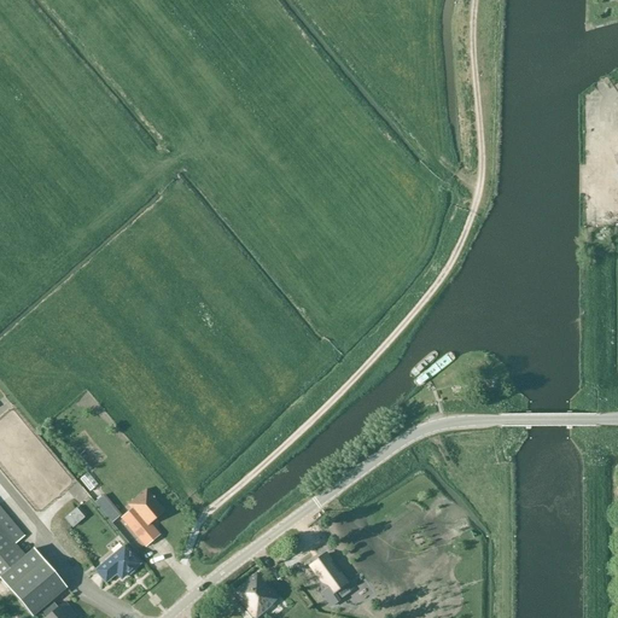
[(477,384),(460,385),(461,395),(477,392),(477,384)]
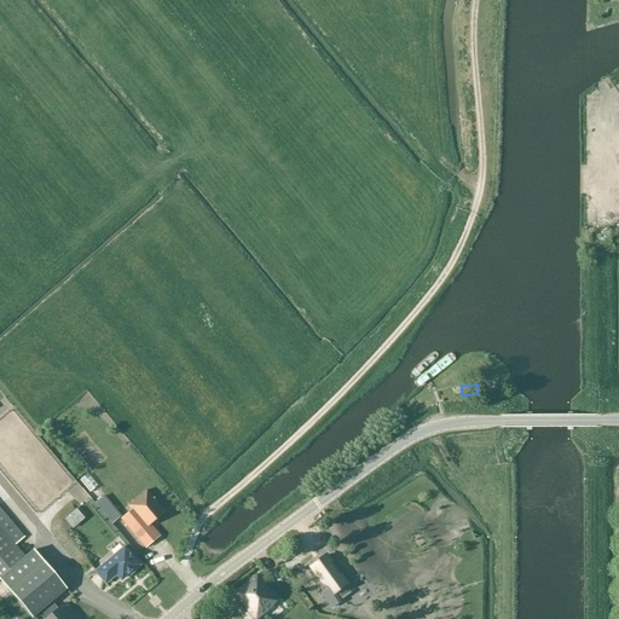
[(132,512),(121,520),(145,548),(160,536),(151,525),(166,513),(146,491),(128,507),(132,512)]
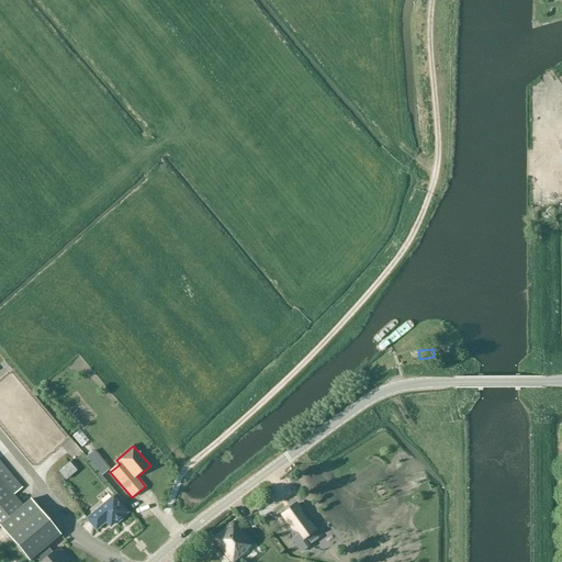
[(14,496),(22,489),(0,462),(0,526),(29,561),(30,561),(37,555),(42,561),(68,561),(69,561),(58,549),(53,553),(47,548),(62,536),(34,505),(34,504),(31,499),(29,502),(23,506),(14,496)]
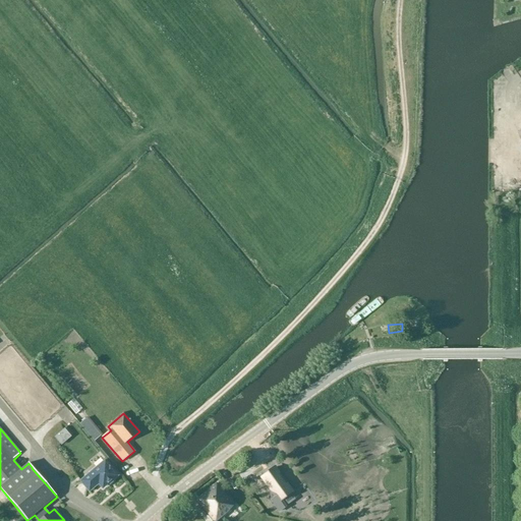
[(105,459),(79,481),(90,494),(99,485),(103,490),(119,476),(105,459)]
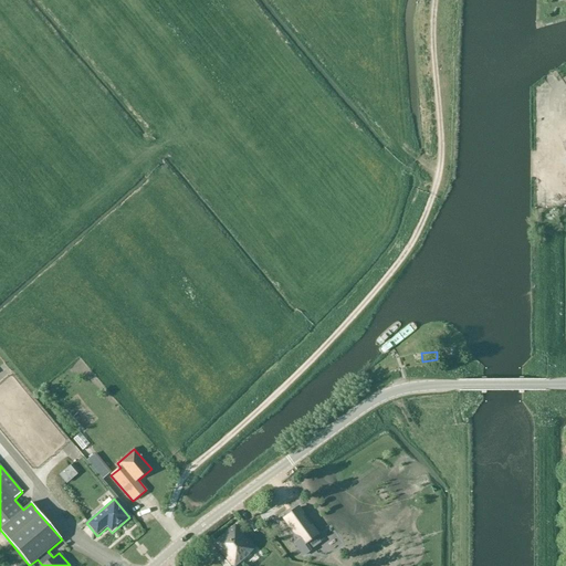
[(292,514),(273,528),(293,554),(285,561),(290,565),(300,565),(317,554),(315,552),(318,548),(292,514)]
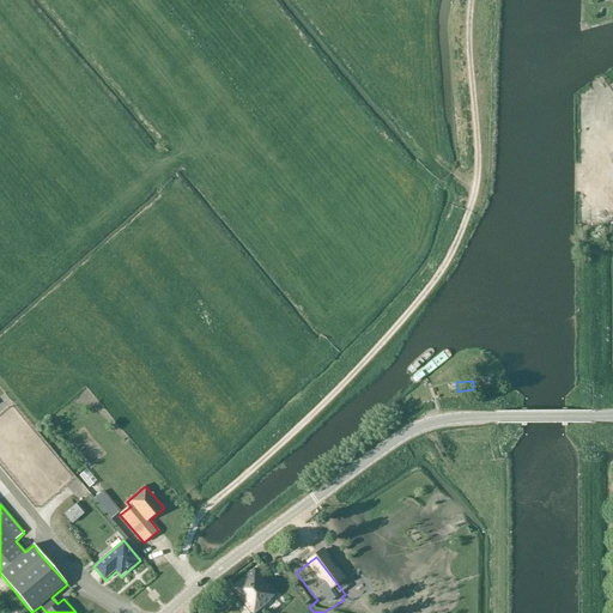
[(269,601),(275,596),(255,570),(230,590),(248,612),(256,612),(271,602),(269,601)]
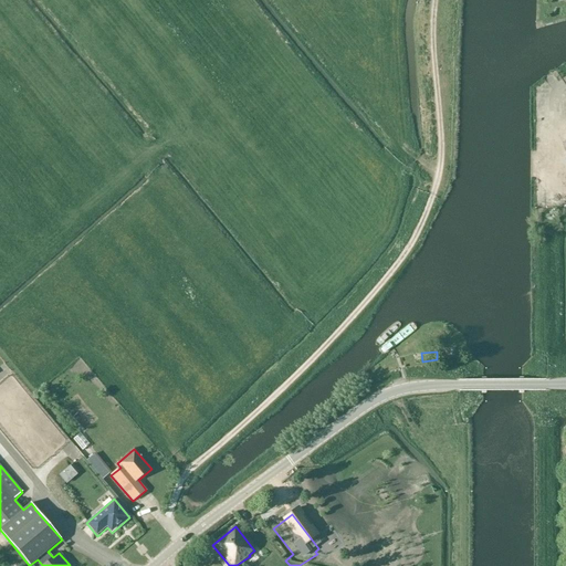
All buildings are outlined.
